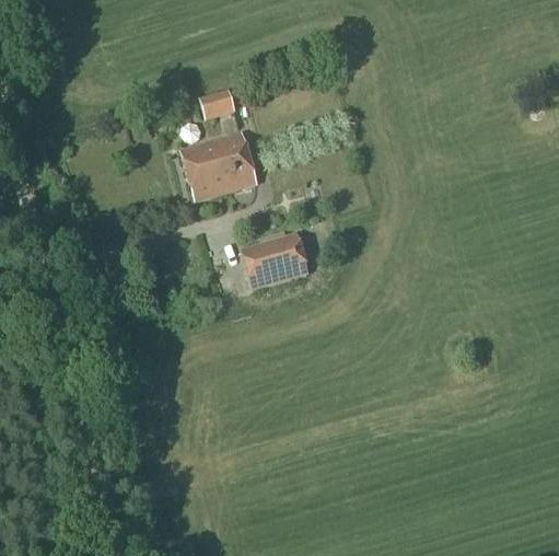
[(205,122),(235,113),(229,90),(199,99),(205,122)]
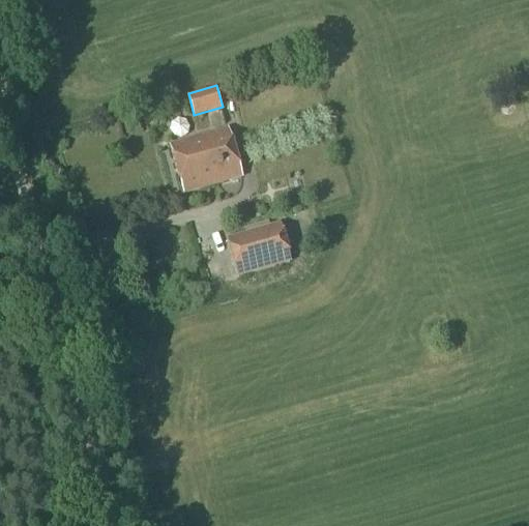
[(177,122),(179,135),(195,133),(193,120),(177,122)]
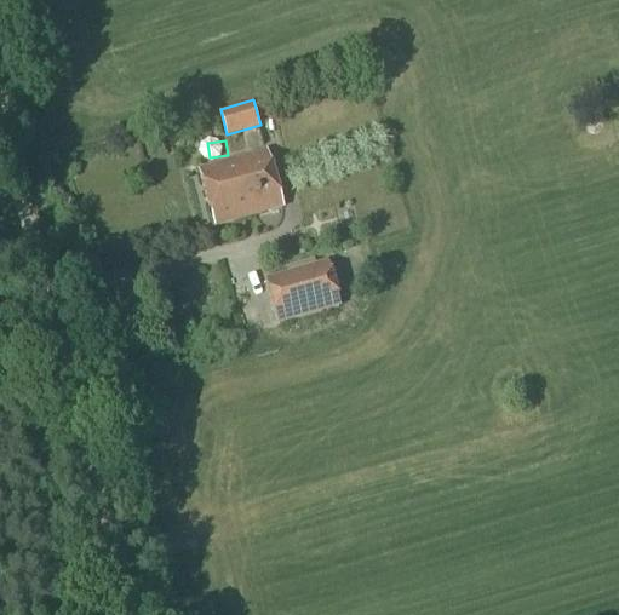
[(216,224),(284,205),(267,149),(199,168),(216,224)]
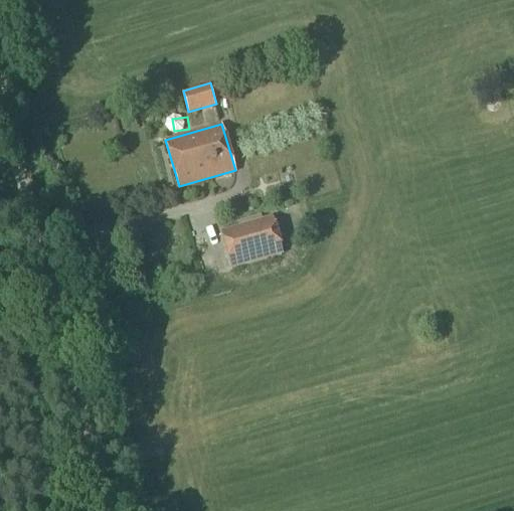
[(232,267),(283,252),(272,215),(221,229),(232,267)]
